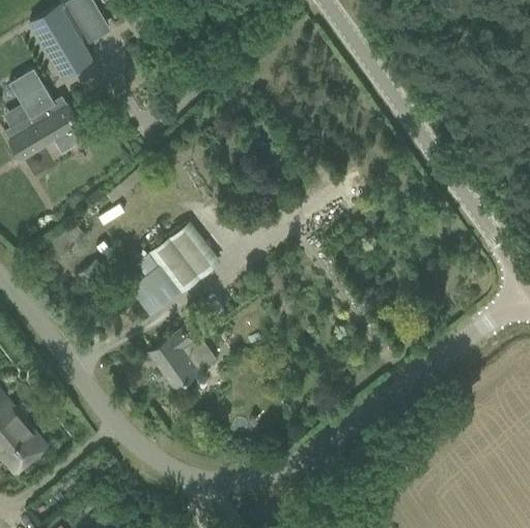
[(29,22),(63,79),(94,60),(60,4),(29,22)]
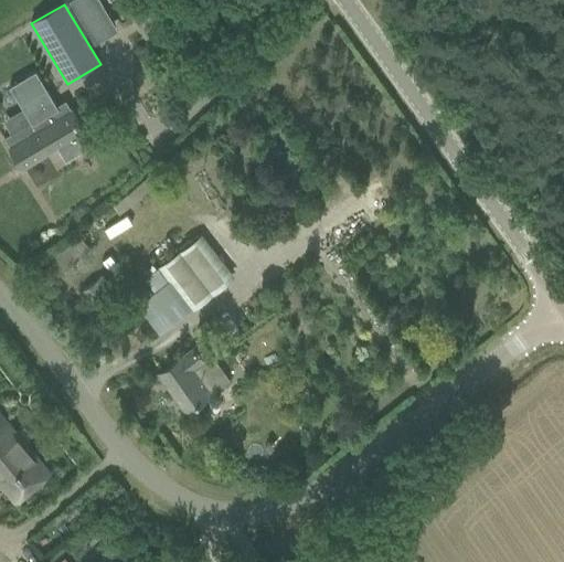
[(36,73),(14,86),(35,122),(4,139),(23,170),(57,149),(65,161),(91,146),(84,134),(85,133),(66,103),(56,108),(54,105),(56,103),(48,89),(46,89),(36,73)]
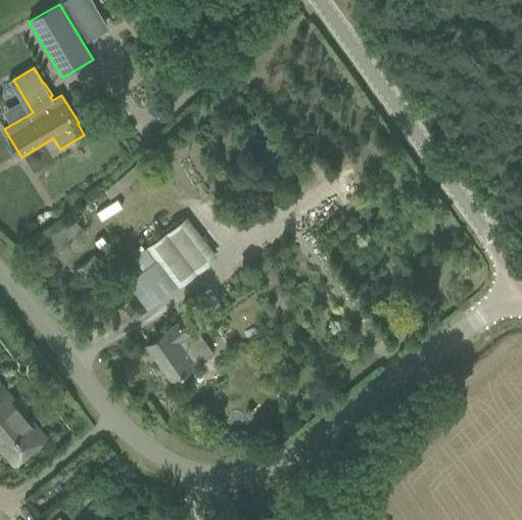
[(61,250),(86,230),(76,218),(51,237),(61,250)]
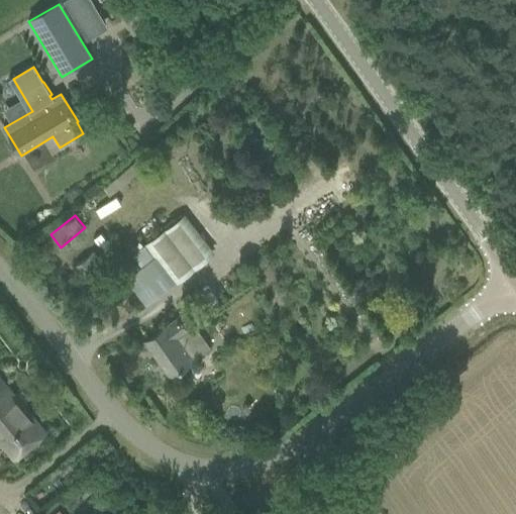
[(145,246),(176,287),(215,257),(185,217),(145,246)]
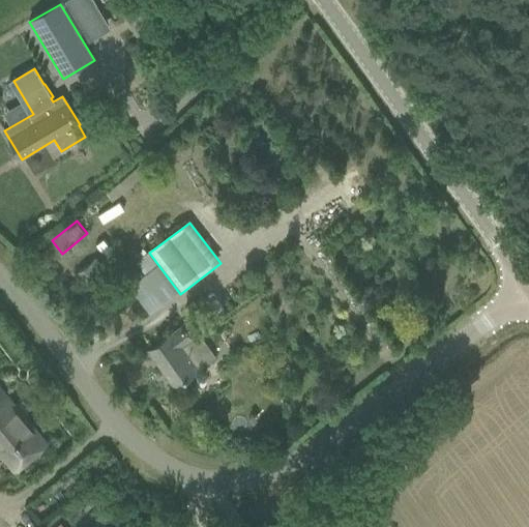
[(80,273),(109,314),(125,301),(136,295),(130,286),(121,292),(115,281),(127,272),(117,257),(103,266),(98,260),(80,273)]
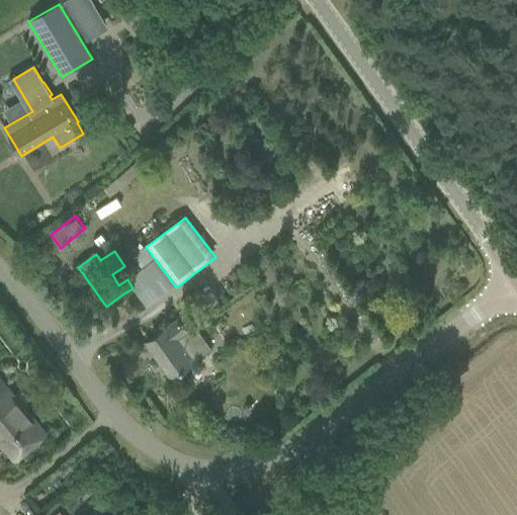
[(211,350),(187,316),(146,344),(171,379),(211,350)]
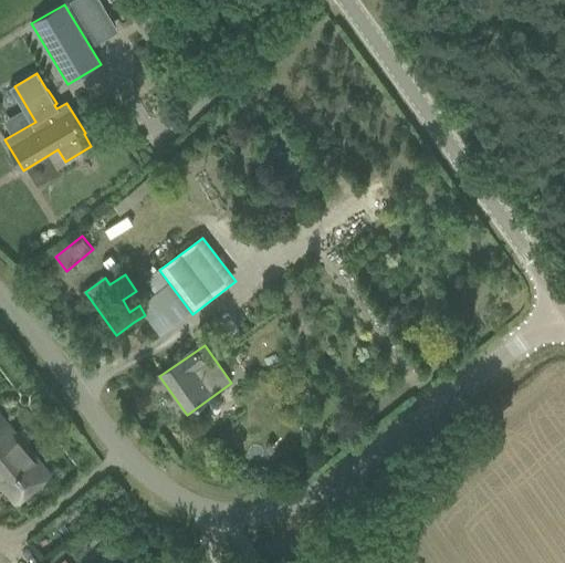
[(0,490),(13,507),(33,490),(51,476),(0,415),(0,490)]
